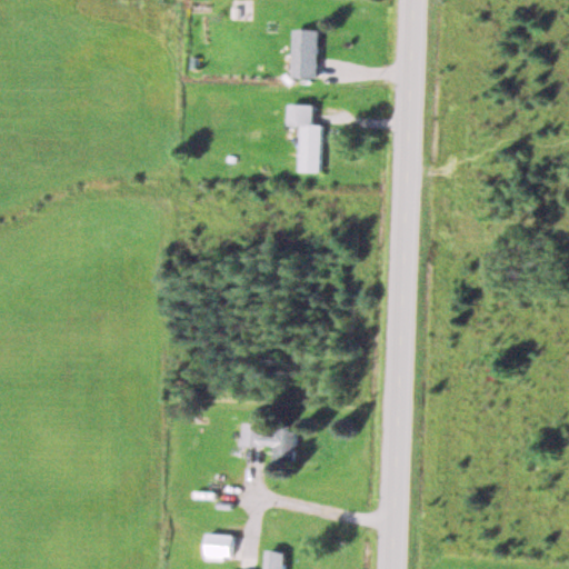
[(317,77),(317,28),(292,28),(292,77),(317,77)]
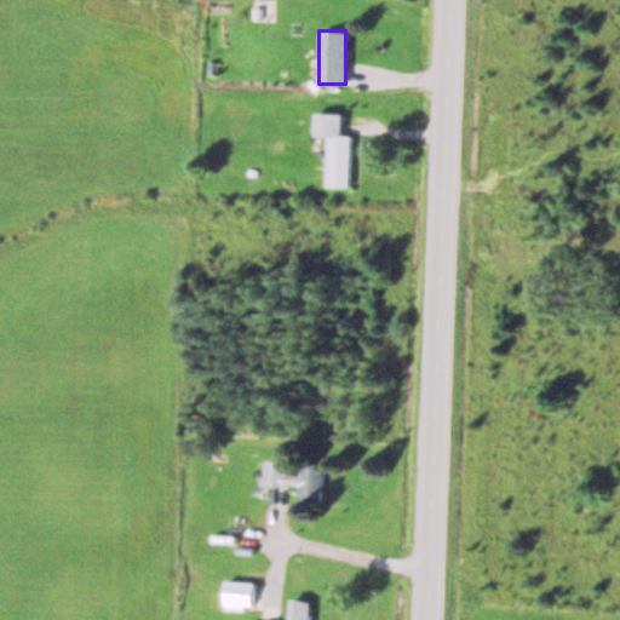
[(342,113),(314,112),(314,136),(327,136),(326,185),(350,187),(351,135),(340,135),(342,113)]
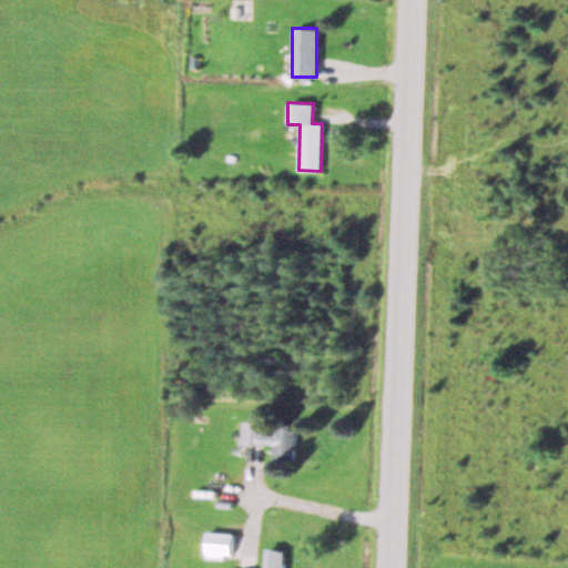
[(294,457),(295,423),(271,422),(271,419),(242,419),(241,443),(274,444),(273,457),(294,457)]
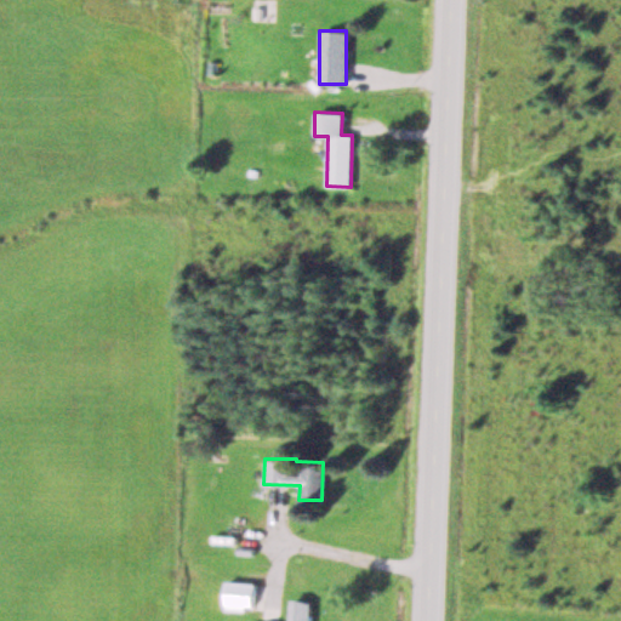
[(224,609),(254,609),(254,581),(224,581),(224,609)]
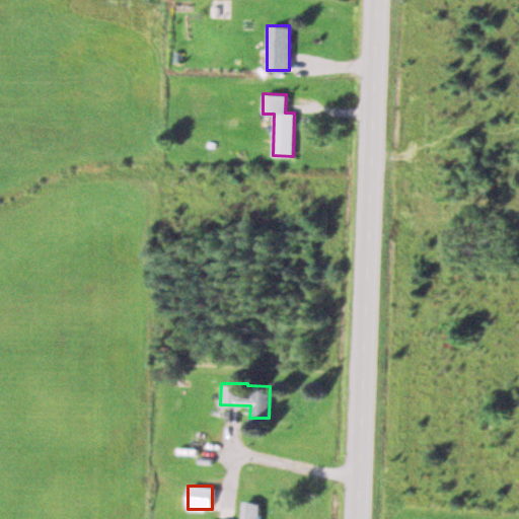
[(257,518),(260,501),(243,500),(241,518),(257,518)]
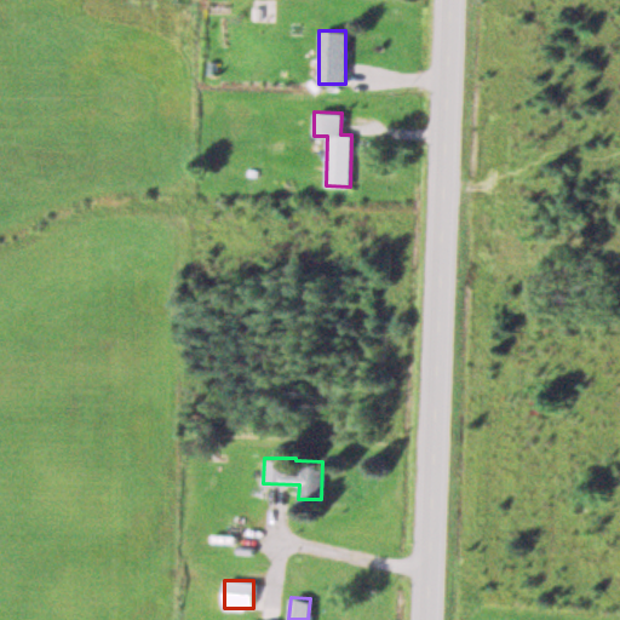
All buildings are outlined.
